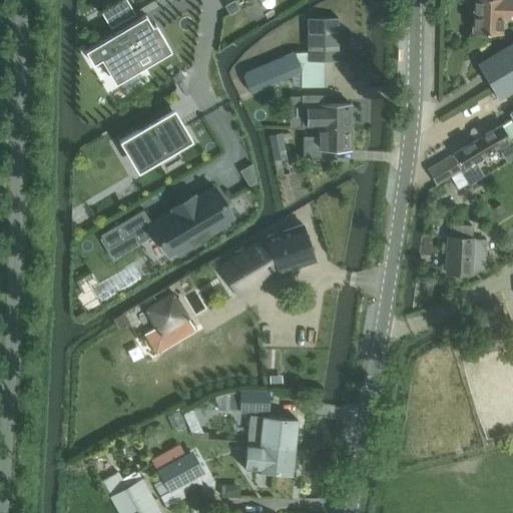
[(127,0),(122,0),(102,12),(111,28),(135,14),(127,0)]
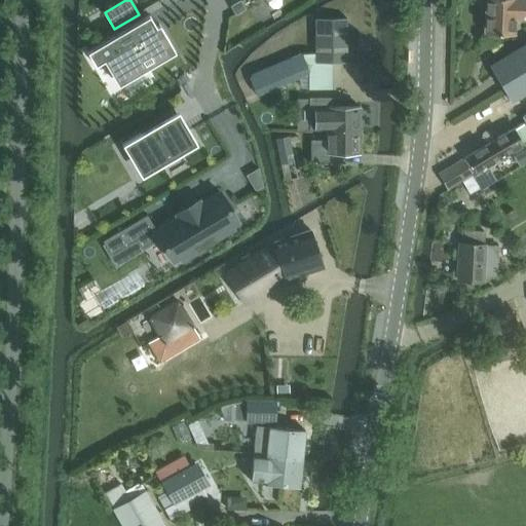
[(525,14),(525,0),(484,0),(483,34),(513,35),(514,14),(525,14)]
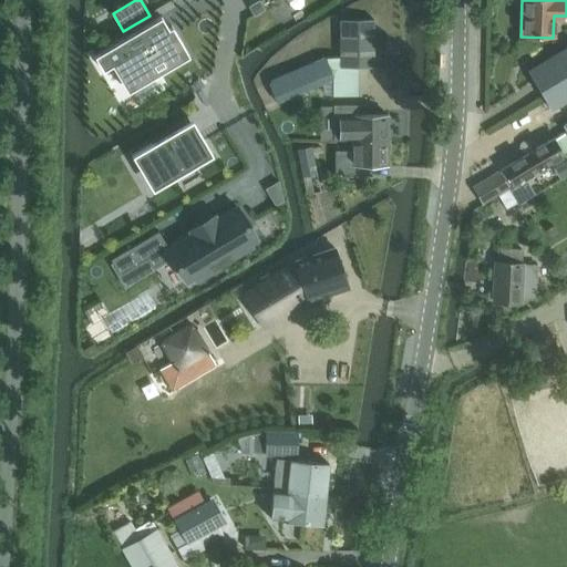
[(100,53),(94,55),(99,63),(103,70),(112,64),(129,92),(189,55),(172,27),(169,28),(162,16),(100,53)]
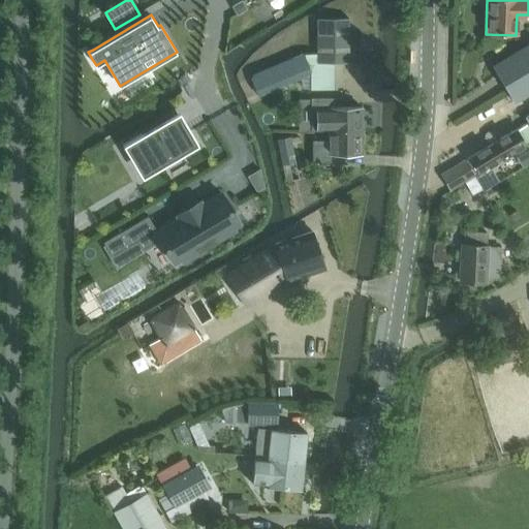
[(318,18),(318,54),(318,62),(335,62),(348,62),(348,18),(318,18)]
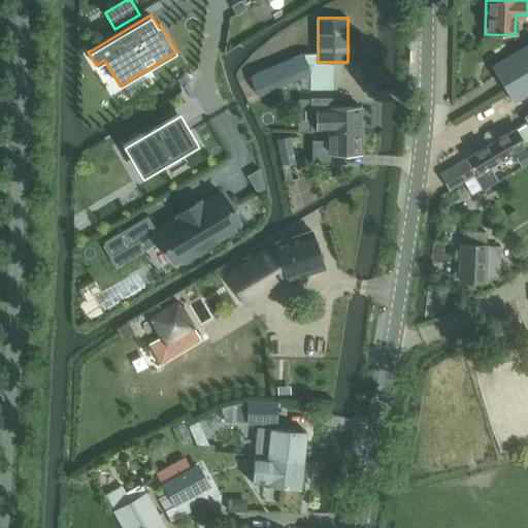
[(513,102),(527,92),(527,43),(491,66),(513,102)]
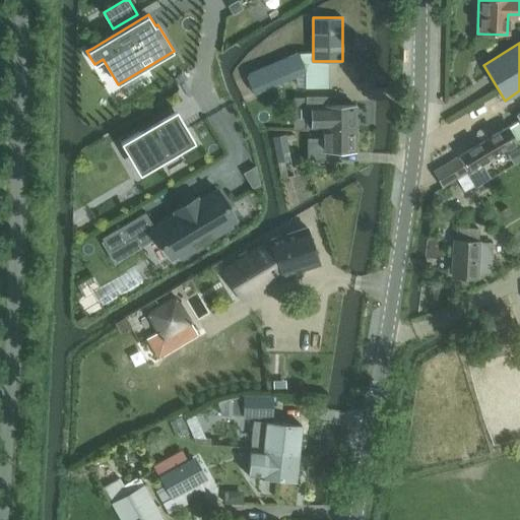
[(303,70),(296,53),(251,71),(247,76),(253,91),(302,71),(303,70)]
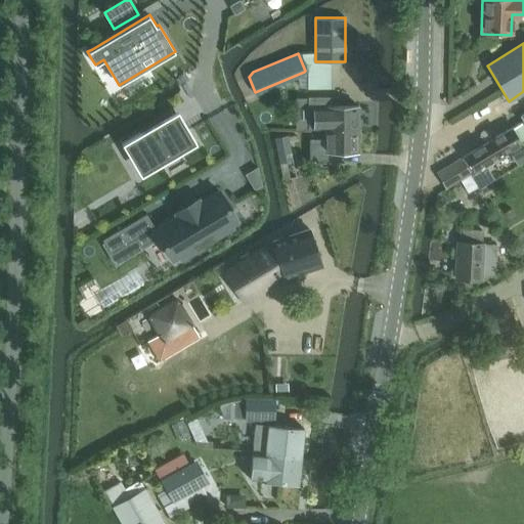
[(315,53),(298,53),(305,71),(304,72),(309,87),(332,88),(332,61),(315,61),(315,53)]
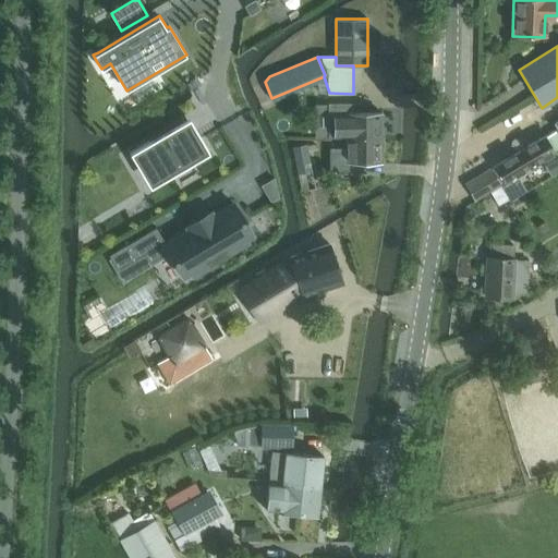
[(348,138),(383,138),(381,112),(348,113),(348,106),(314,106),(315,126),(348,126),(348,138)]
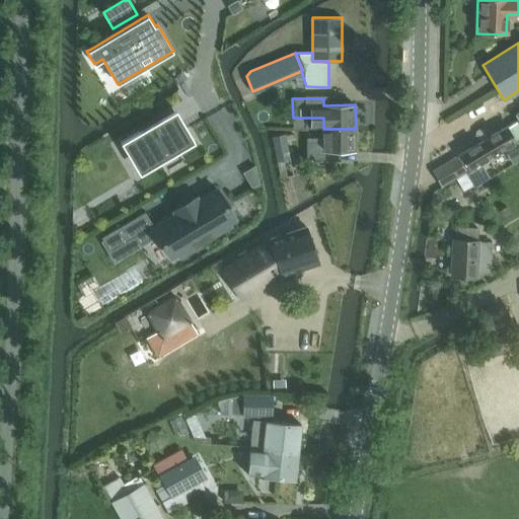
[(140,131),(125,140),(144,171),(195,142),(194,140),(176,110),(171,113),(143,130),(143,131),(141,132),(140,131)]
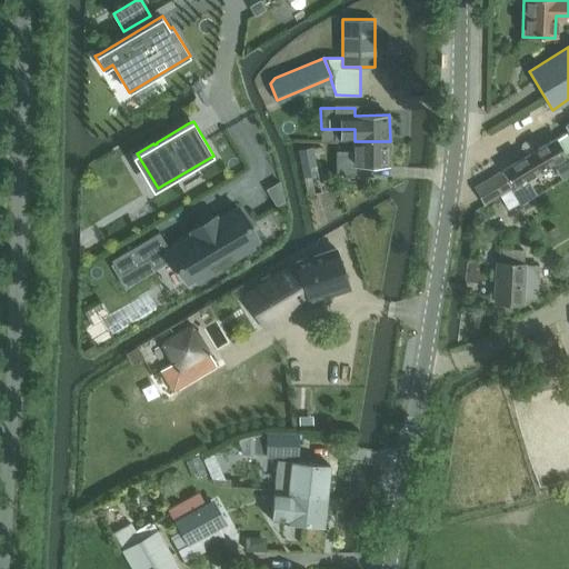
[(555,138),(503,169),(513,185),(511,187),(521,203),(536,195),(527,181),(526,182),(523,179),(565,155),(555,138)]
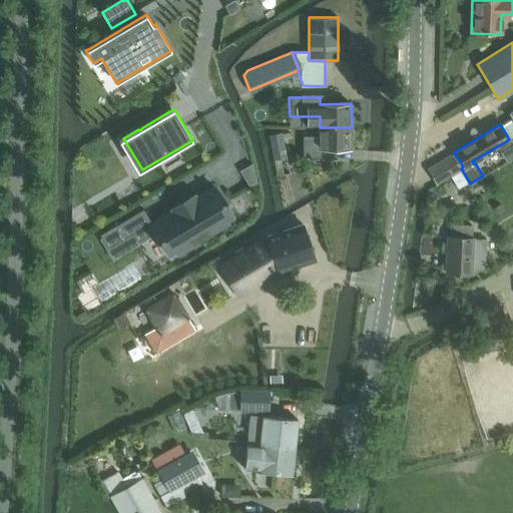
[(352,148),(352,127),(320,127),(320,136),(304,136),(305,156),(321,155),(321,149),(352,148)]
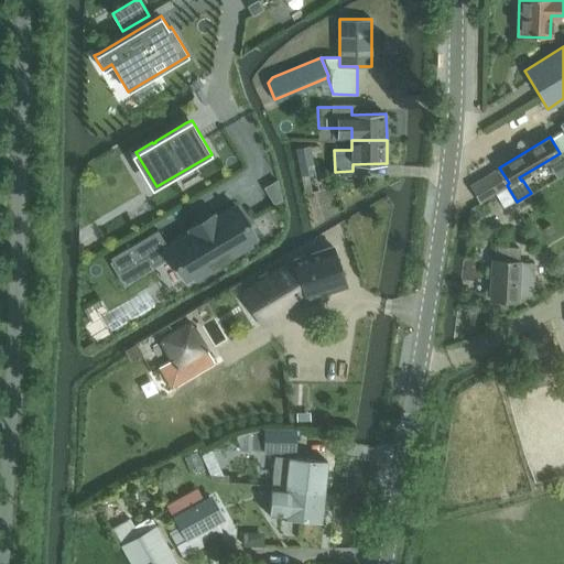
[(316,173),(311,147),(295,149),(301,175),(316,173)]
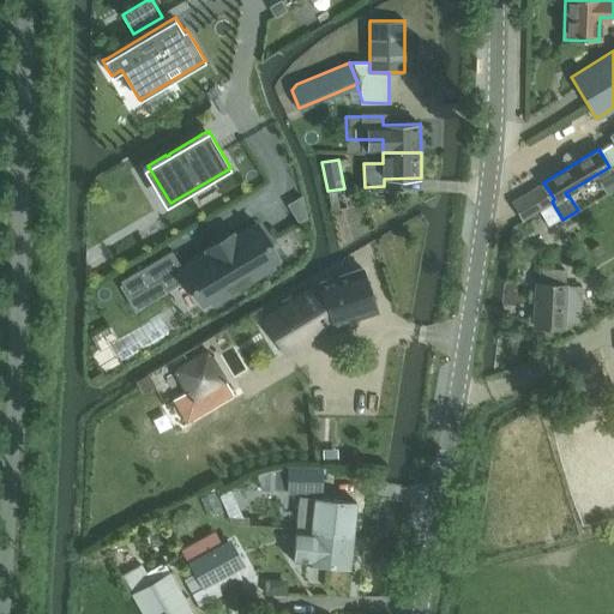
[(522,220),(551,202),(540,185),(511,203),(522,220)]
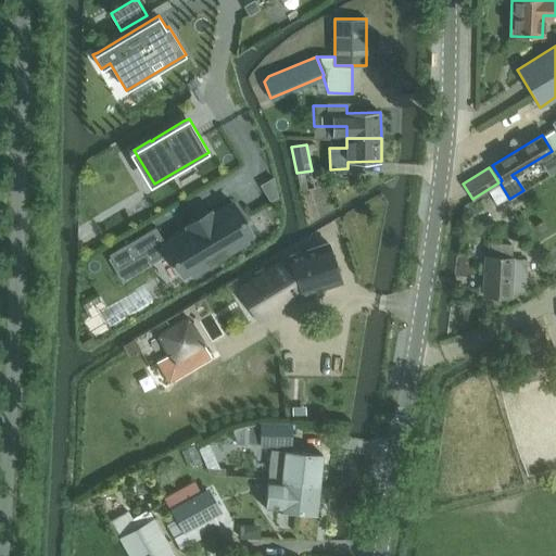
[(273,178),(262,185),(270,200),(277,197),(273,178)]
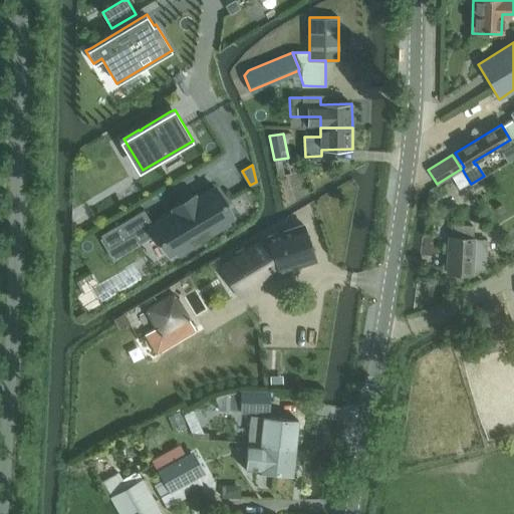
[(144,209),(100,235),(102,238),(109,249),(134,234),(139,242),(158,231),(159,233),(170,253),(198,236),(200,239),(227,222),(225,220),(231,216),(215,188),(198,198),(196,195),(151,221),(144,209)]
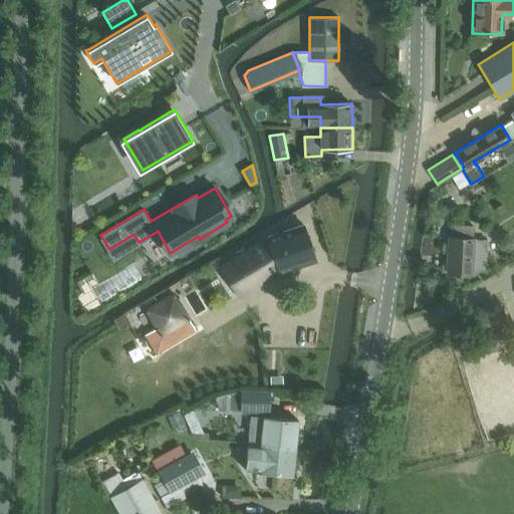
[(266,238),(219,265),(238,298),(271,278),(278,273),(279,274),(285,272),(291,274),(298,272),(301,267),(316,262),(304,224),(266,237),(266,238)]
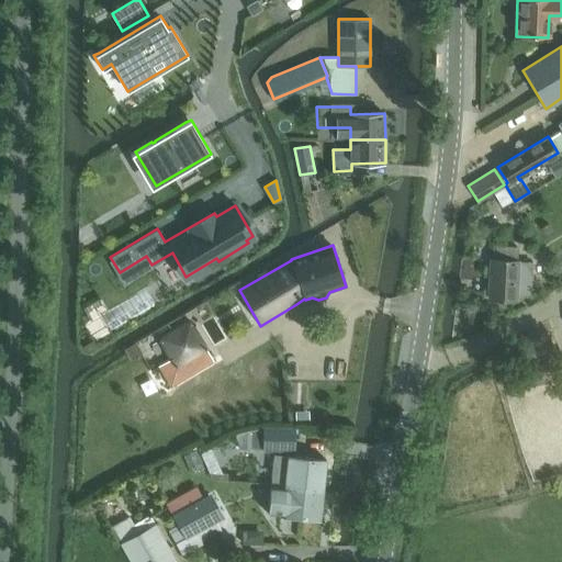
[(514,300),(515,295),(528,296),(530,262),(515,261),(516,247),(493,246),(492,260),(491,260),(487,299),(514,300)]
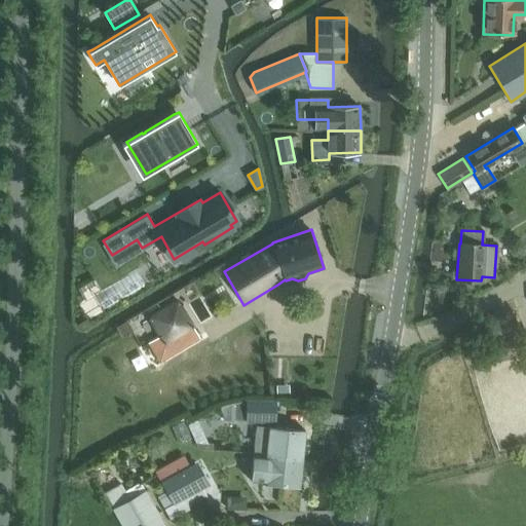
[(135,269),(101,291),(111,308),(146,288),(135,269)]
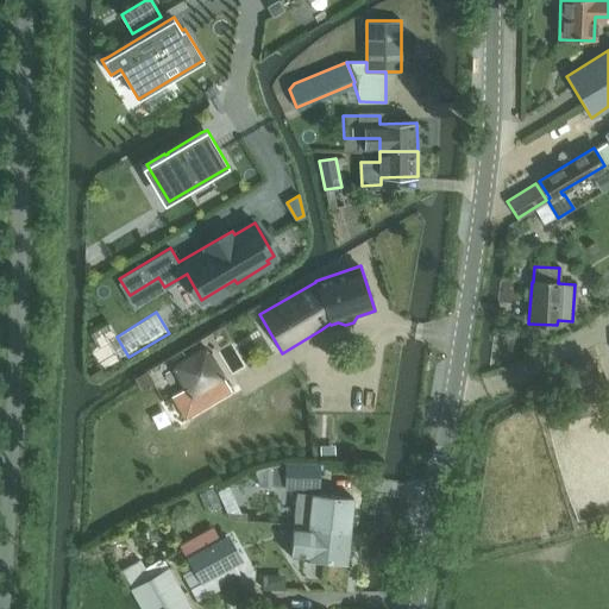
[(186,389),(173,397),(186,419),(232,393),(225,381),(206,349),(173,369),(186,389)]
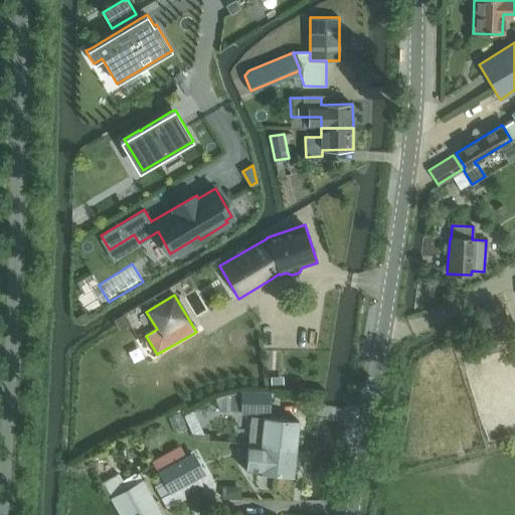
[(125,314),(115,320),(121,330),(131,324),(125,314)]
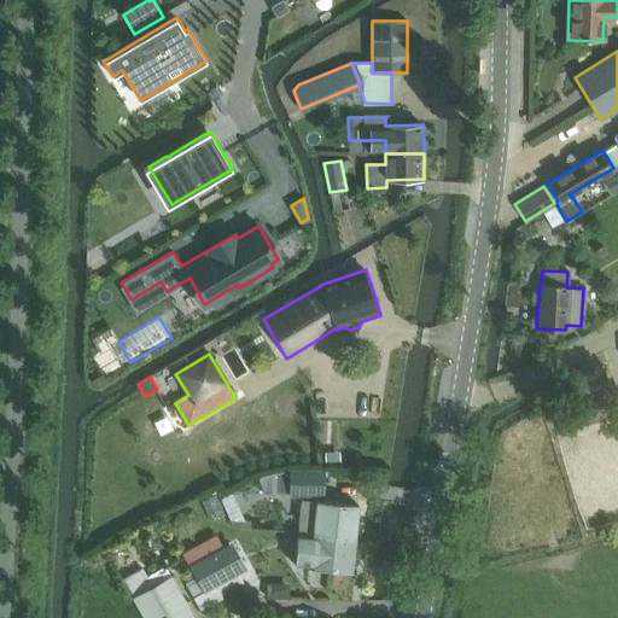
[(325,471),(291,470),(260,477),(264,494),(290,494),(324,495),(325,471)]
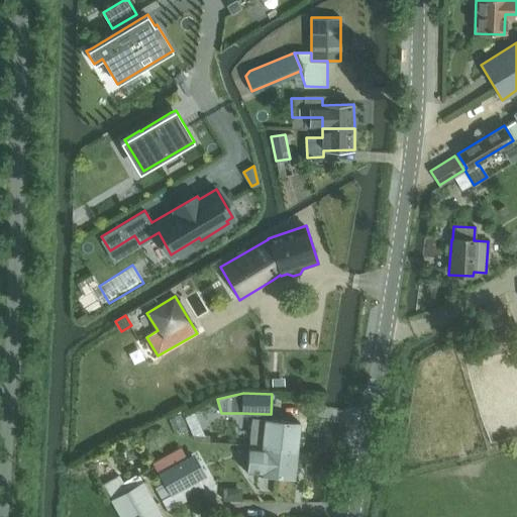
[(194,412),(185,417),(191,431),(201,427),(194,412)]
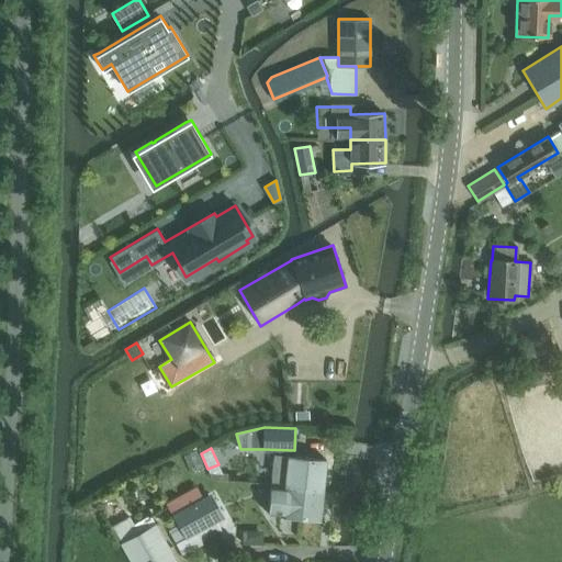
[(272,484),(323,490),(326,460),(274,454),(271,484),(272,484)]
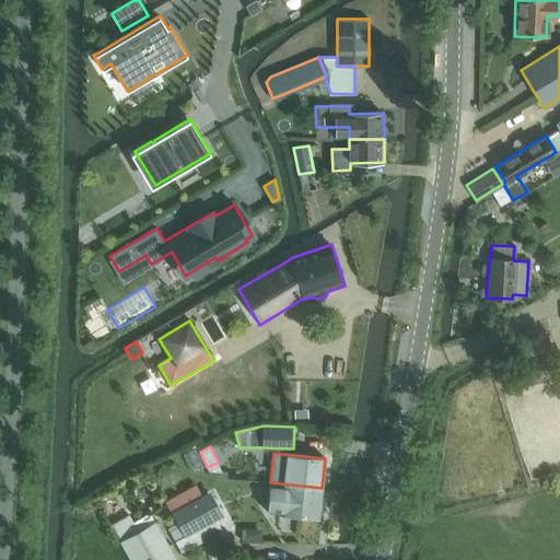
[(322,488),(271,482),(268,512),(318,517),(322,488)]
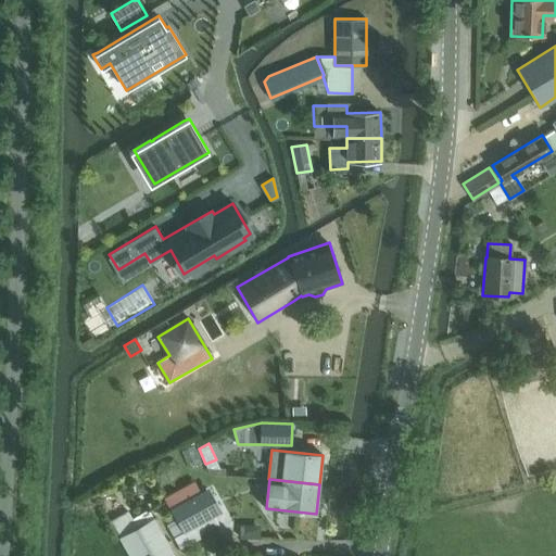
[(177,520),(168,526),(174,536),(180,550),(202,538),(201,535),(205,532),(219,525),(214,516),(202,491),(171,507),(177,520)]
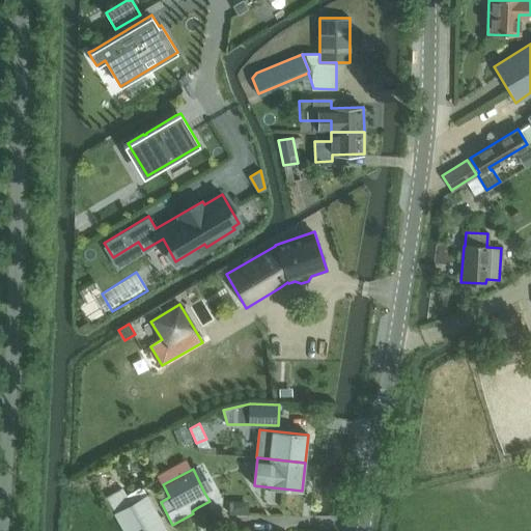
[(123,487),(106,498),(114,513),(123,530),(165,530),(146,496),(132,504),(123,487)]
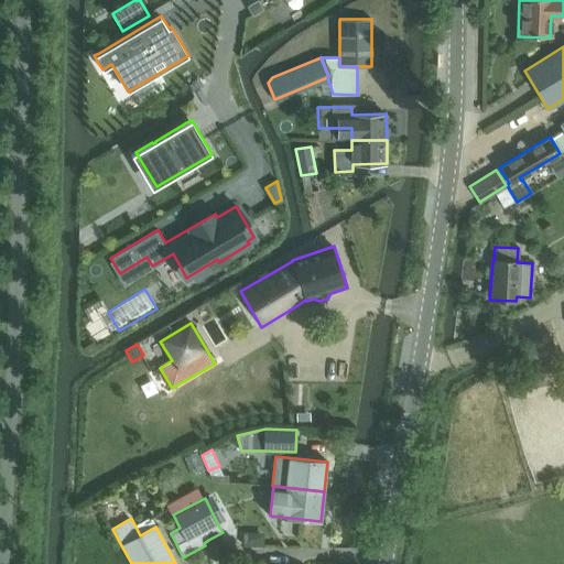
[(245,532),(243,546),(264,546),(264,540),(258,532),(245,532)]
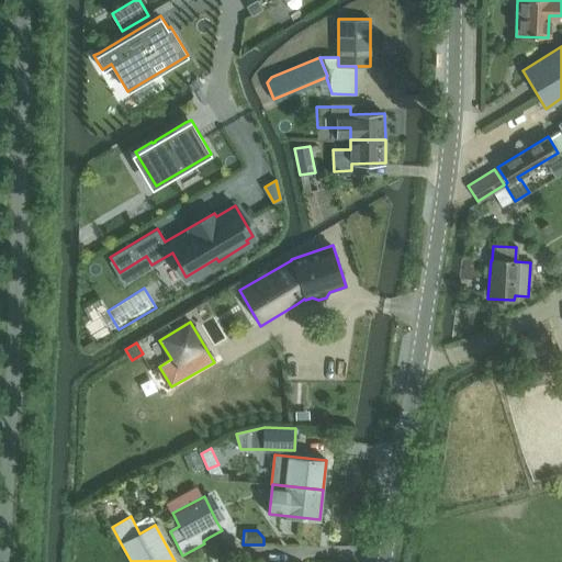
All buildings are outlined.
